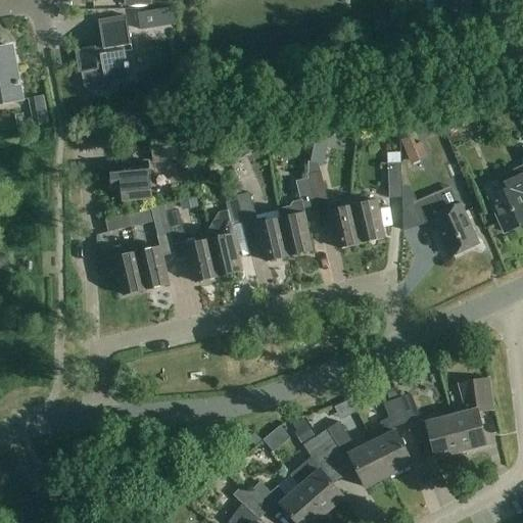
[(408,0),(409,22),(473,22),(473,0),(408,0)]
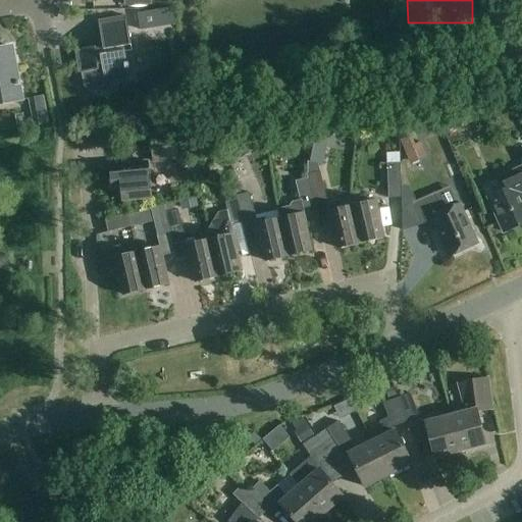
[(155,10),(138,13),(140,31),(158,28),(155,10)]
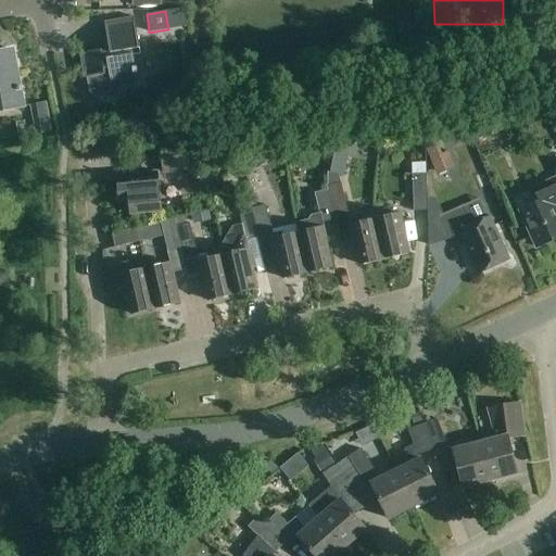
[(138,83),(134,55),(140,54),(134,17),(105,23),(110,49),(80,54),(84,78),(87,78),(89,91),(91,95),(93,97),(97,99),(101,99),(110,97),(109,88),(138,83)]
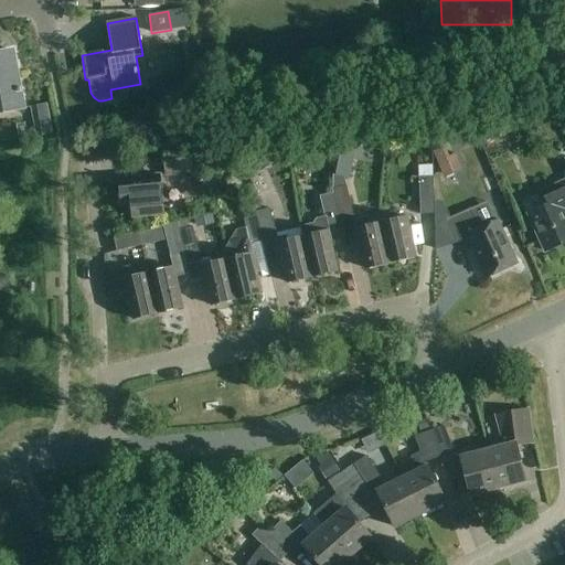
[(0,113),(24,109),(13,51),(0,53),(0,113)]
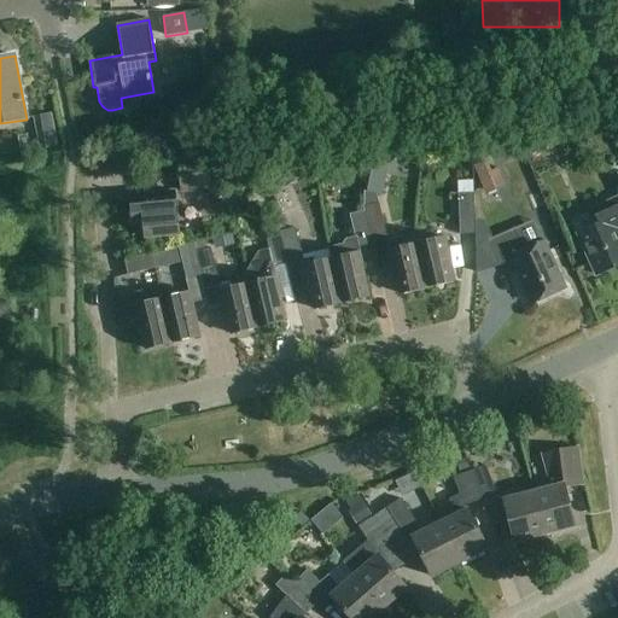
[(58,147),(52,115),(33,118),(39,151),(58,147)]
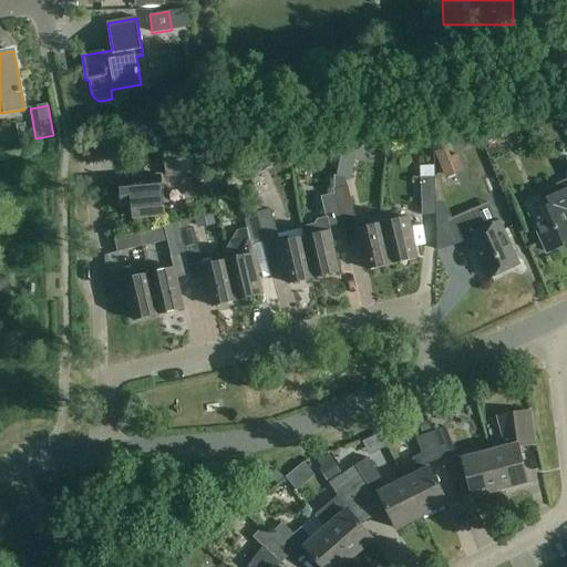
[(135,153),(148,151),(144,130),(131,132),(135,153)]
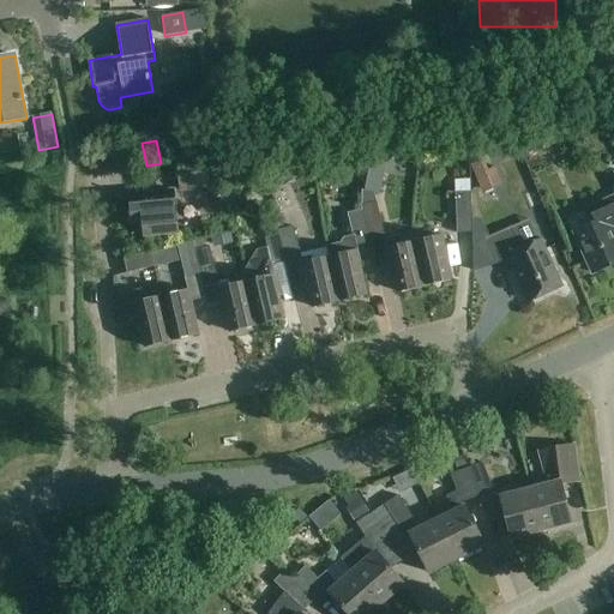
[(277,175),(289,169),(281,152),(269,158),(277,175)]
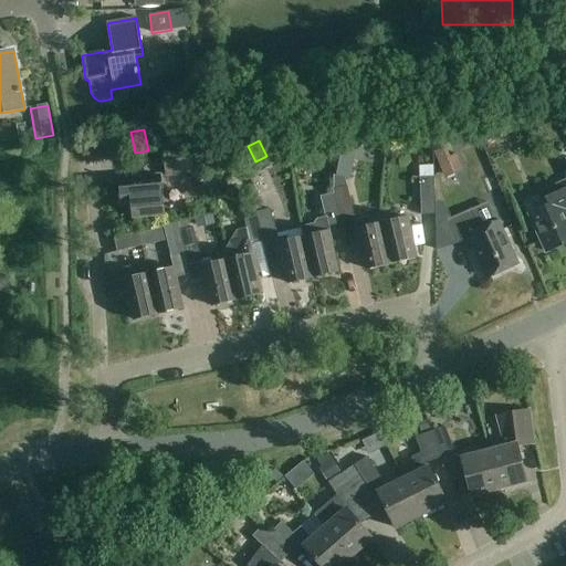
[(166,176),(200,173),(198,144),(164,147),(166,176)]
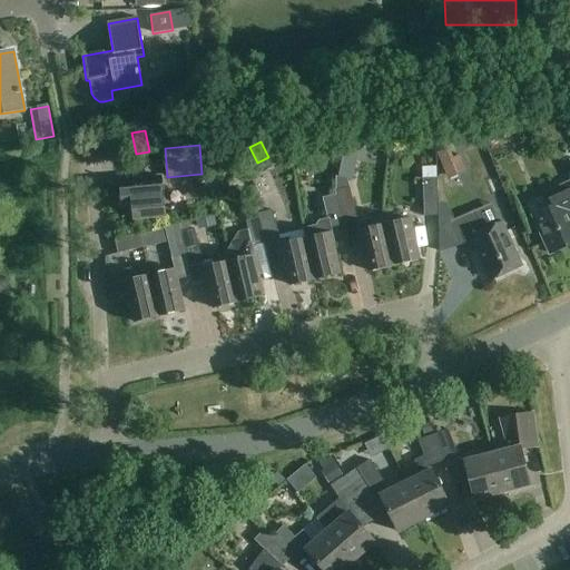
[(454,158),(450,148),(438,153),(449,179),(465,172),(459,156),(454,158)]
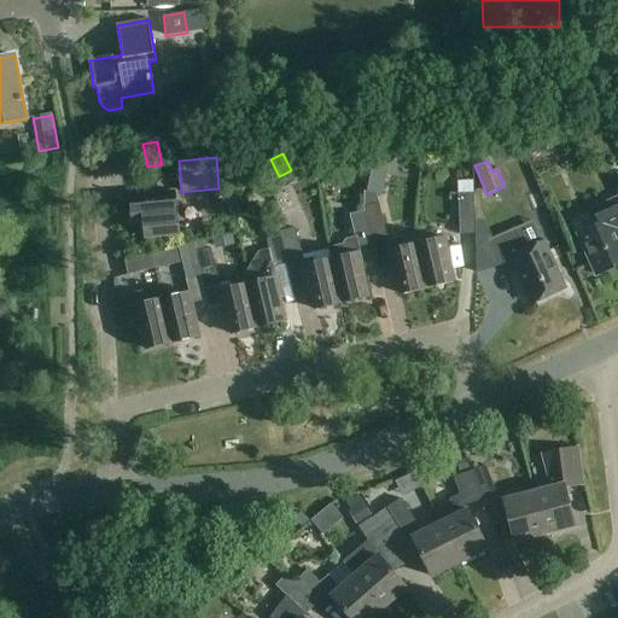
[(255,186),(266,185),(263,163),(252,164),(255,186)]
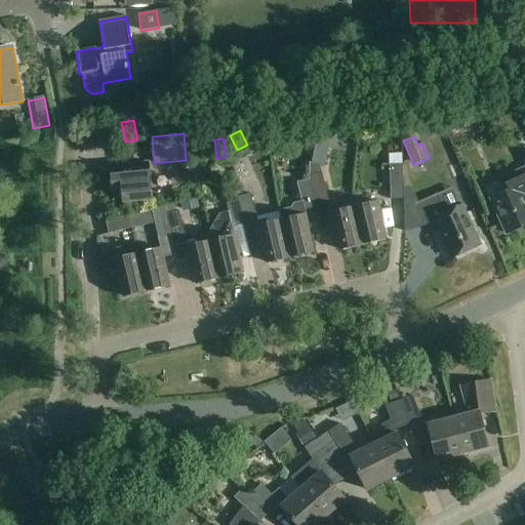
[(389,165),(402,164),(402,155),(389,156),(389,165)]
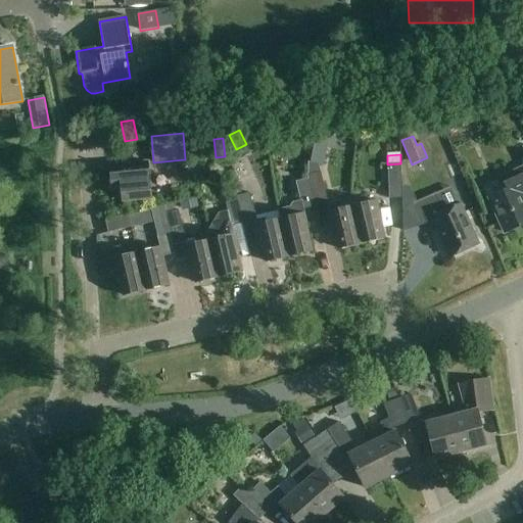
[(151,199),(148,162),(110,167),(112,190),(123,189),(124,201),(151,199)]
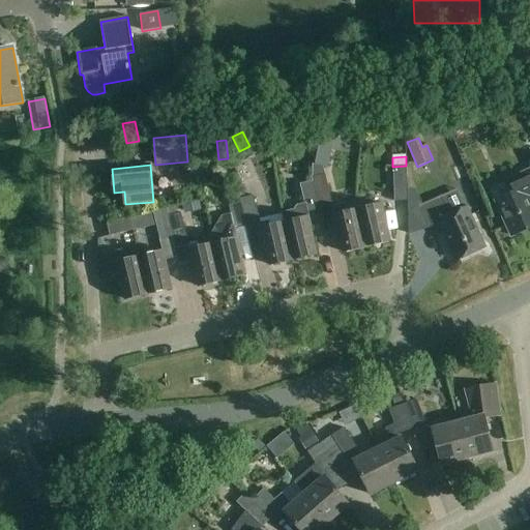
[(408,201),(407,189),(406,167),(393,168),(394,201),(408,201)]
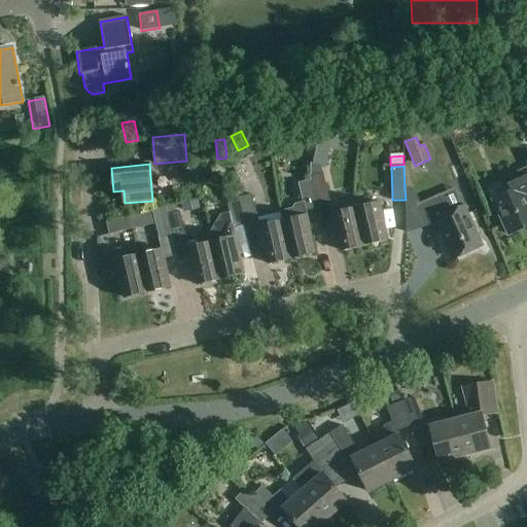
[(526,168),(502,180),(486,187),(492,200),(507,235),(526,225),(526,168)]
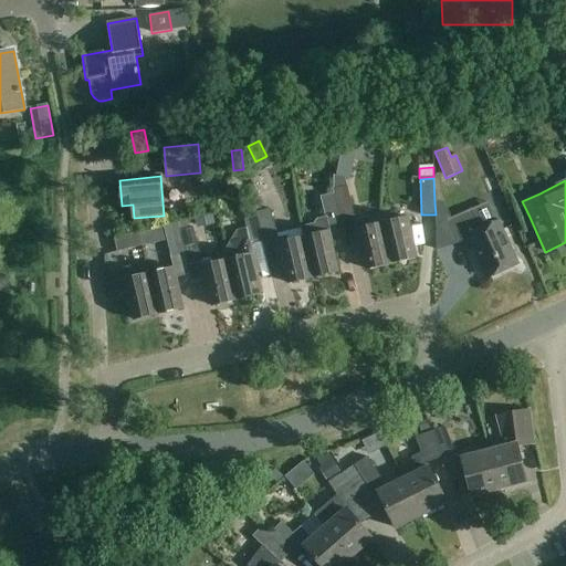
[(335,196),(342,224),(356,221),(347,187),(334,190),(335,196)]
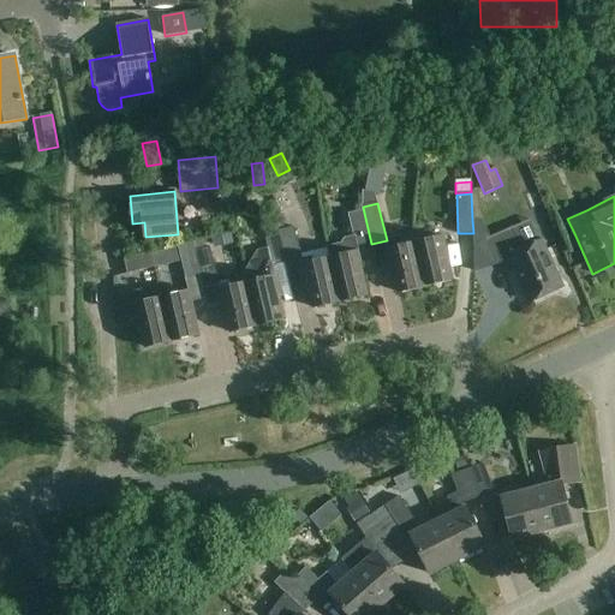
[(357,248),(371,244),(364,213),(350,216),(357,248)]
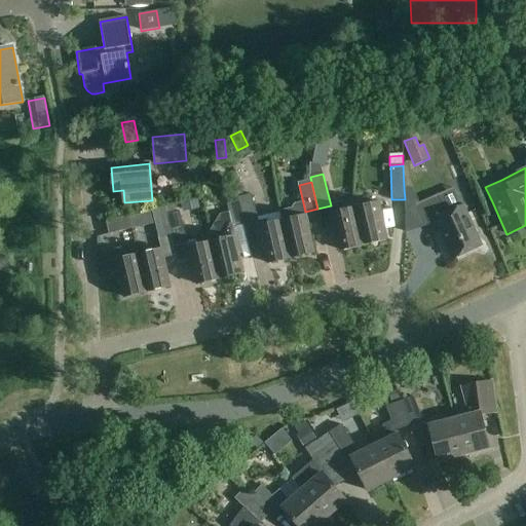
[(419,203),(415,205),(424,227),(436,222),(453,259),(481,246),(462,205),(455,187),(438,194),(419,203)]
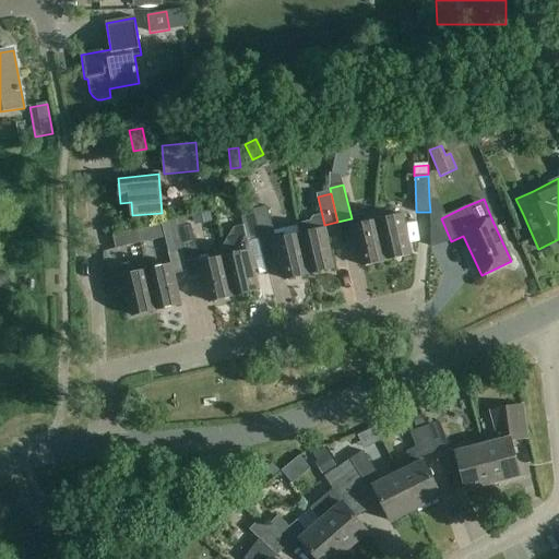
[(254,214),(260,238),(274,236),(268,206),(253,210),(254,214)]
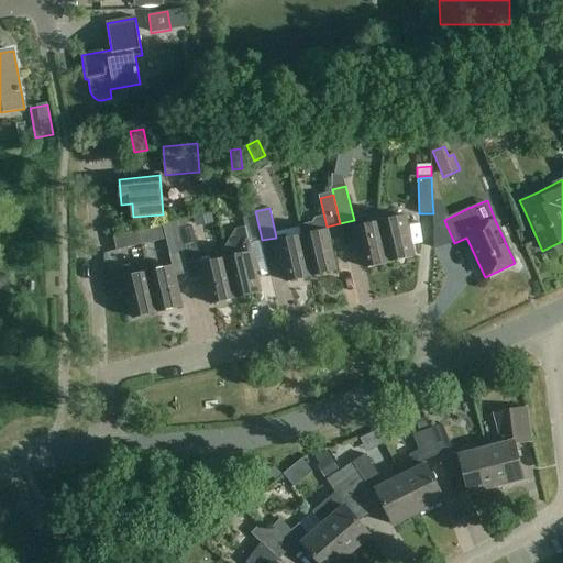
[(249,243),(262,240),(256,216),(243,219),(245,227),(235,229),(223,249),(225,258),(234,296),(244,294),(244,296),(261,293),(249,243)]
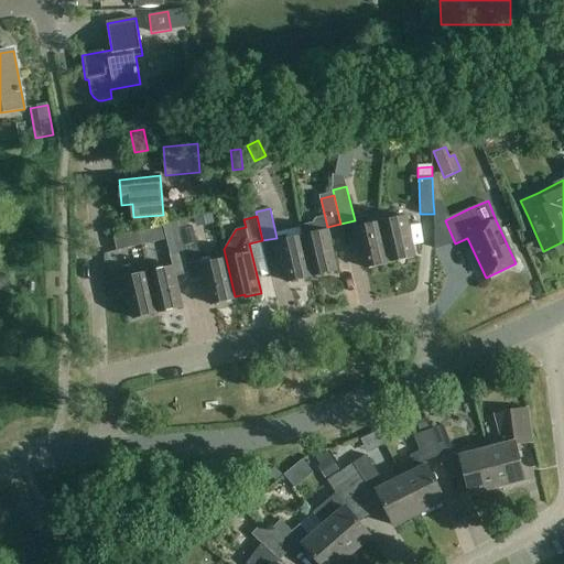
[(381,224),(390,260),(399,258),(399,260),(415,257),(405,217),(390,220),(390,221),(381,224)]
